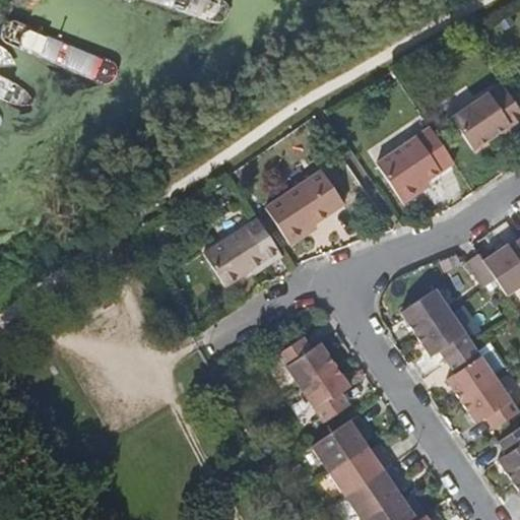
[(510,129),(519,122),(519,111),(501,83),(451,117),(471,148),(508,125),(510,129)]
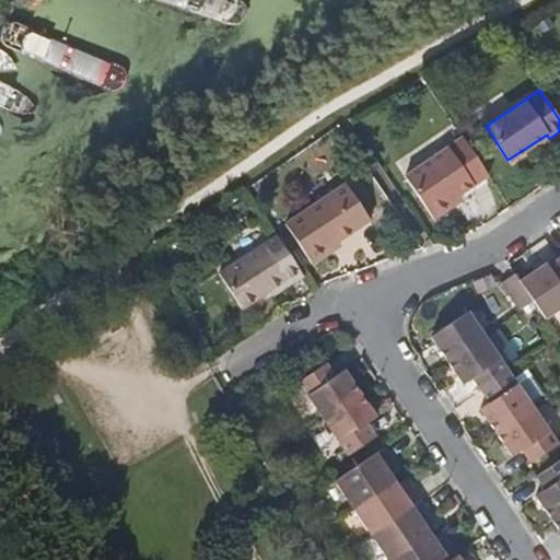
[(490,177),(463,138),(407,177),(436,221),(455,208),(452,203),(463,196),(490,177)]
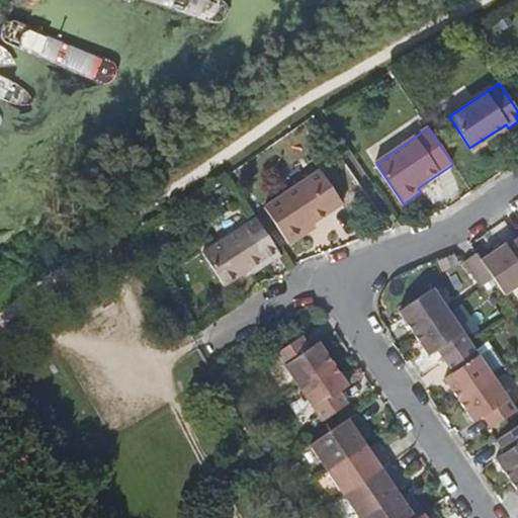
[(315,223),(364,190),(341,157),(265,209),(288,246),(307,234),(304,230),(315,223)]
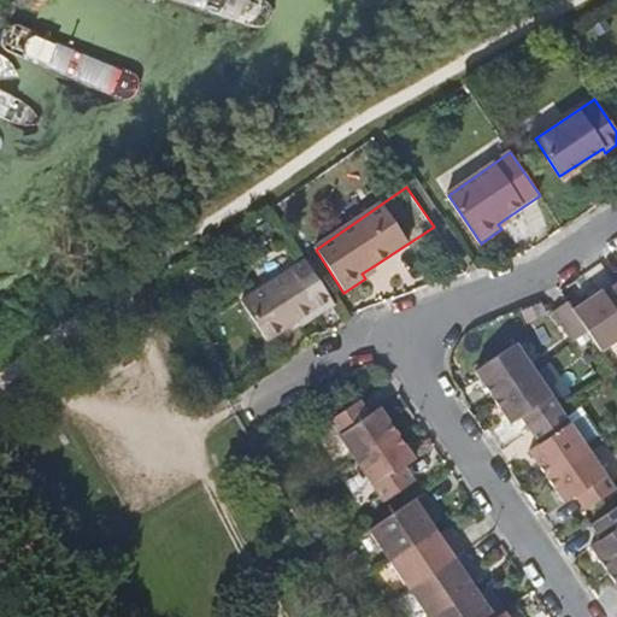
[(513,222),(510,216),(498,224),(501,229),(513,222)]
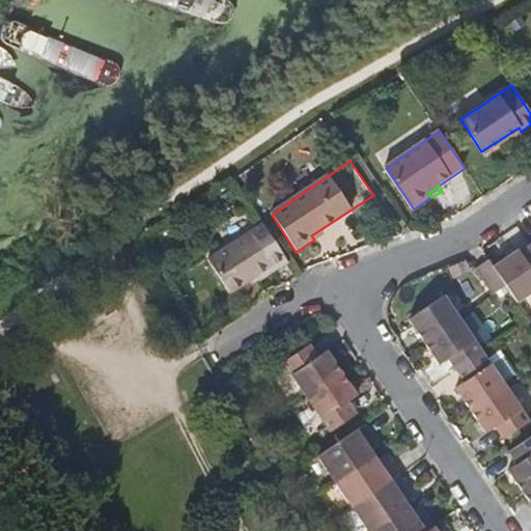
[(231,295),(286,259),(262,224),(208,260),(231,295)]
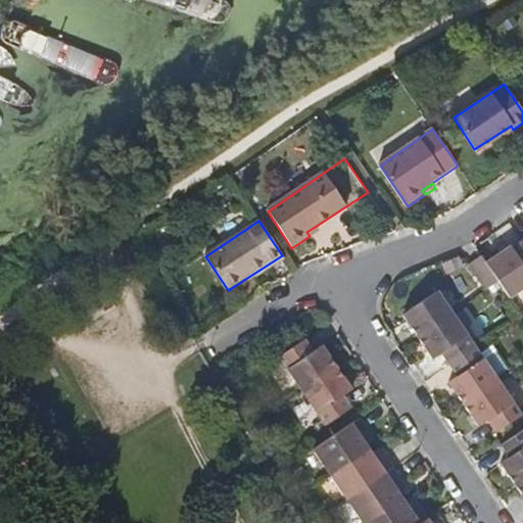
[(306,232),(310,236),(321,228),(318,225),(306,232)]
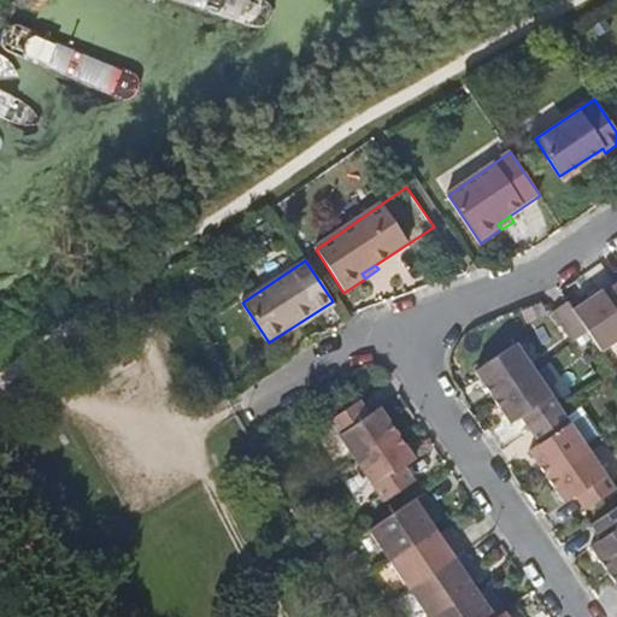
[(616,285),(604,294),(601,293),(573,312),(588,334),(601,353),(616,342),(616,285)]
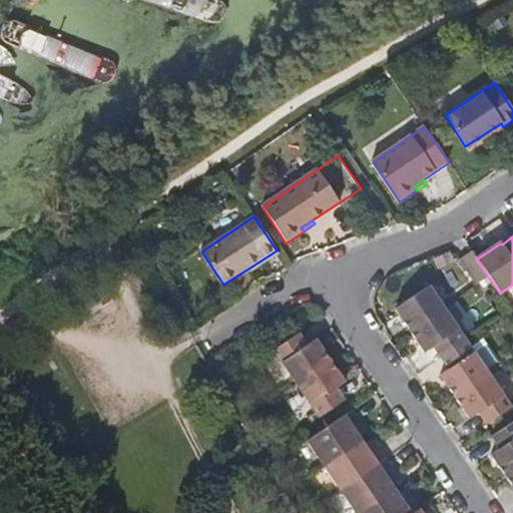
[(476,260),(472,252),(458,262),(476,287),(489,278),(476,260)]
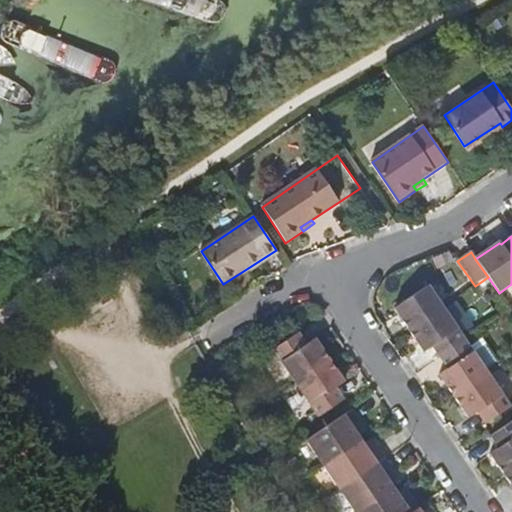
[(393,309),(408,331),(443,307),(428,286),(393,309)]
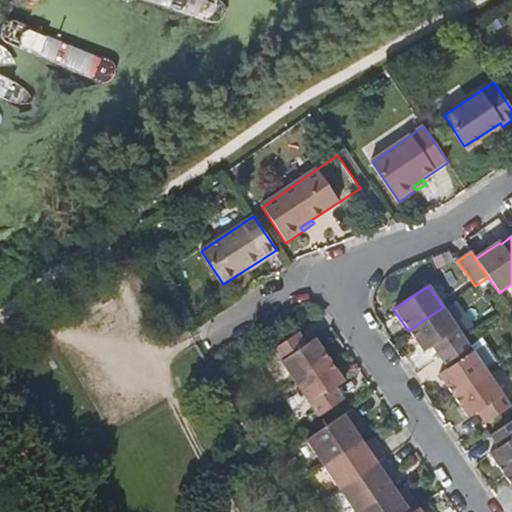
[(432,346),(441,358),(466,341),(443,307),(408,331),(423,352),(432,346)]
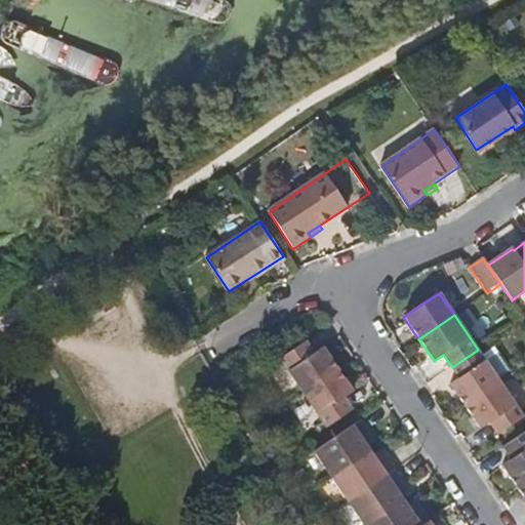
[(304,393),(338,369),(323,348),(313,354),(306,342),(280,359),(304,393)]
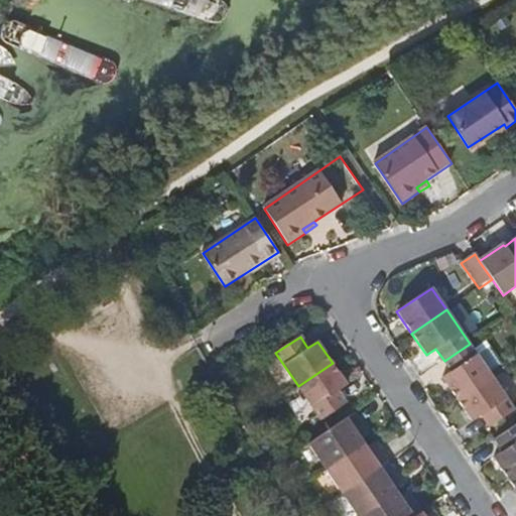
[(442,379),(458,400),(493,376),(470,344),(444,361),(452,372),(442,379)]
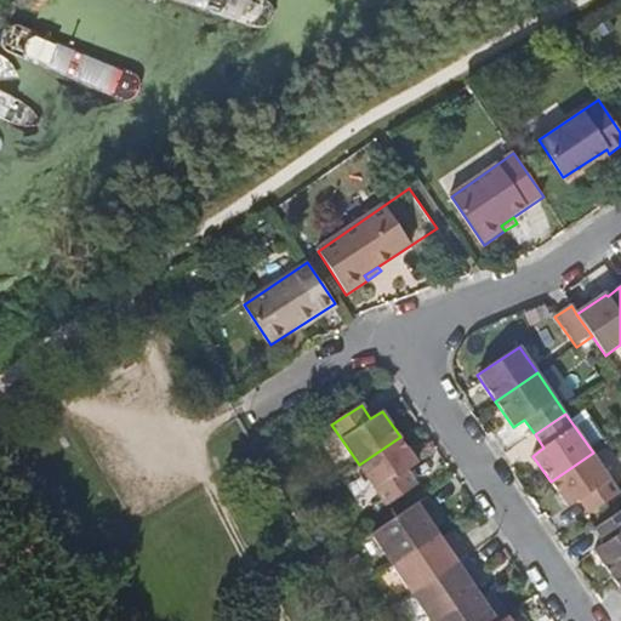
[(419,462),(400,437),(359,465),(387,506),(416,484),(406,469),(419,462)]
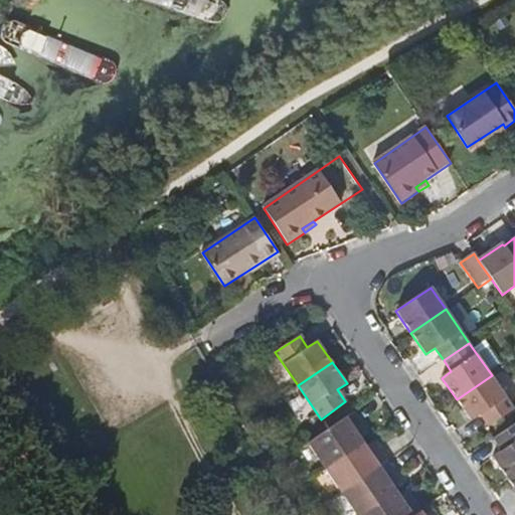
[(492,375),(457,399),(472,421),(481,415),(490,426),(514,409),(492,375)]
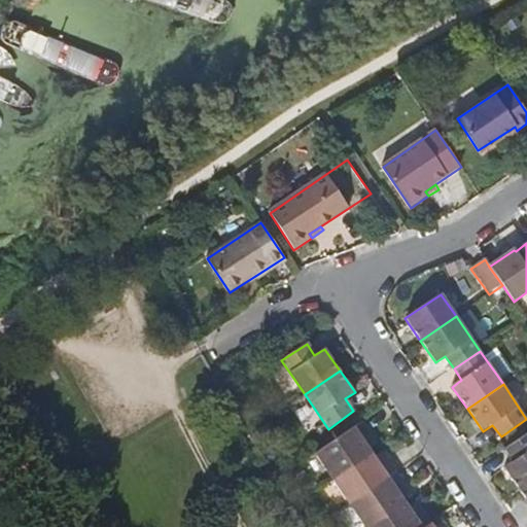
[(372,435),(361,422),(315,454),(332,479),(371,453),(367,449),(362,441),(372,435)]
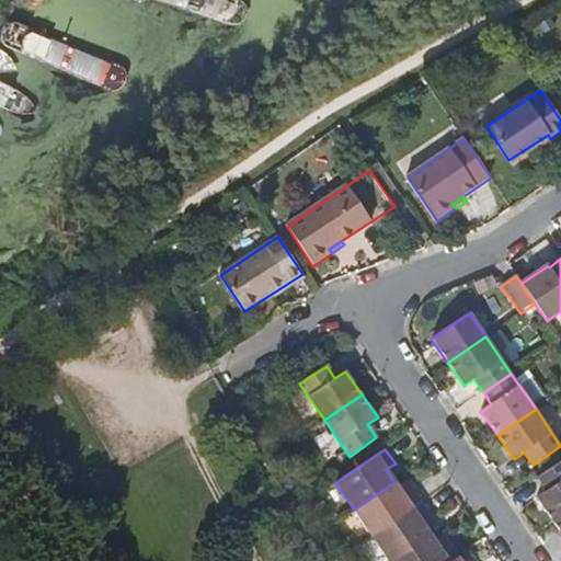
[(536,497),(552,522),(560,515),(560,460),(537,478),(546,491),(536,497)]
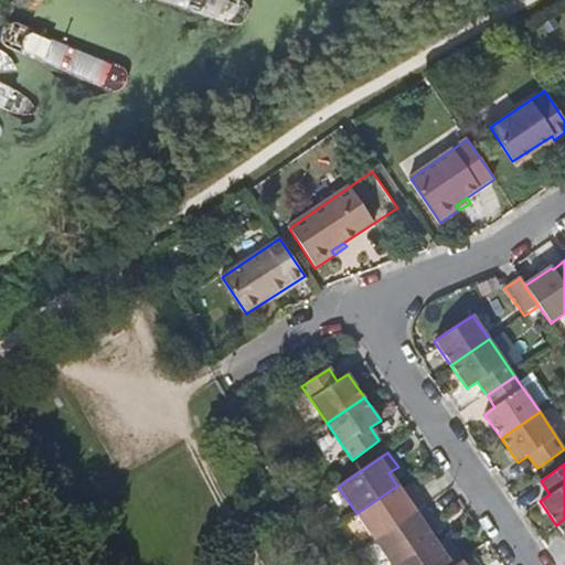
[(404,475),(398,467),(388,472),(394,481),(404,475)]
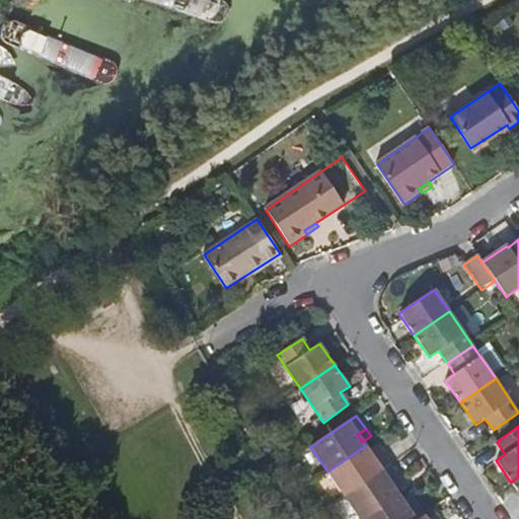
[(373,457),(380,451),(376,445),(368,450),(373,457)]
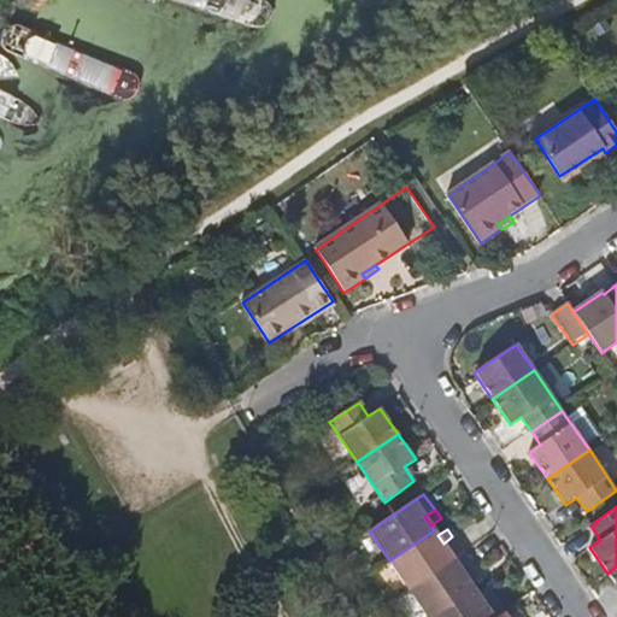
[(409,591),(464,553),(452,536),(444,544),(438,535),(434,530),(389,560),(409,591)]
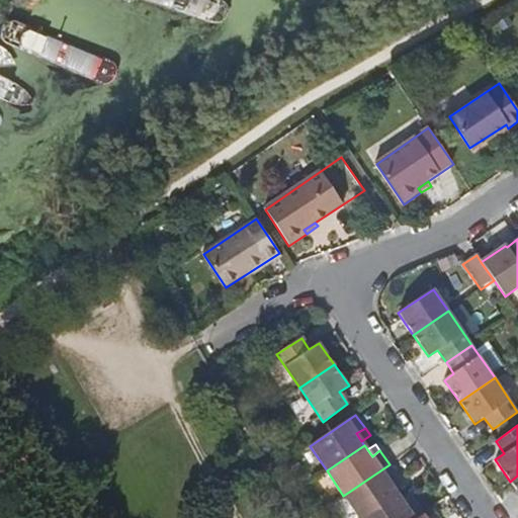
[(399,478),(390,464),(343,496),(358,517),(363,517),(398,495),(396,492),(391,485),(399,478)]
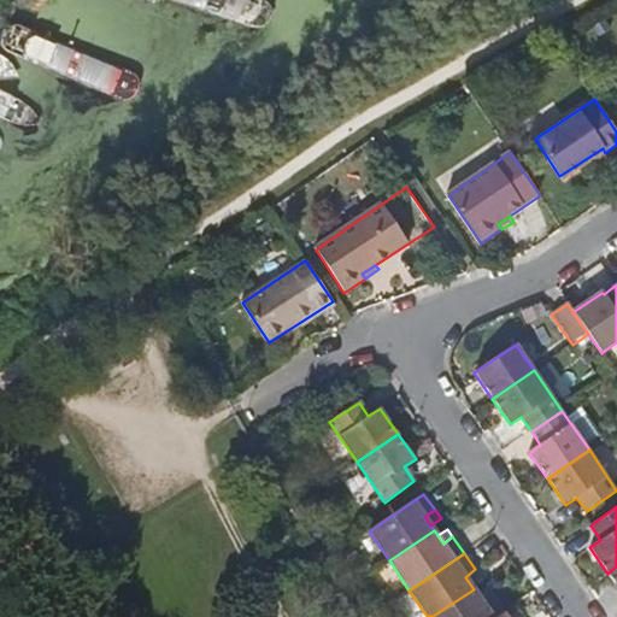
[(465,577),(471,586),(482,577),(475,569),(465,577)]
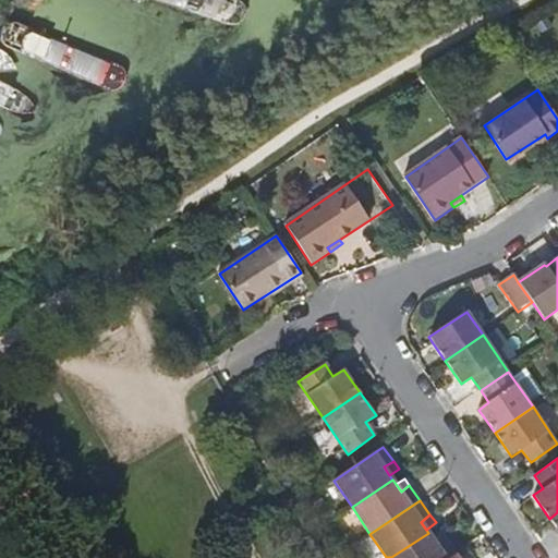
[(441,531),(433,537),(438,546),(447,540),(441,531)]
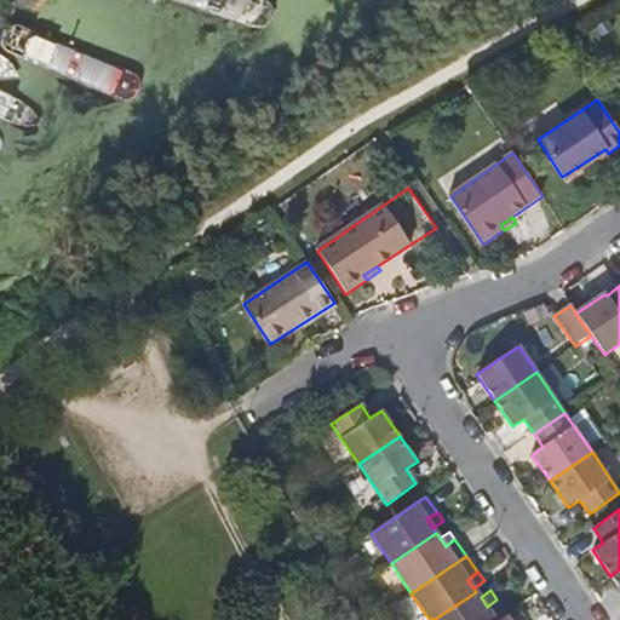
[(481,597),(476,592),(435,619),(499,619),(507,615),(497,600),(487,607),(481,597)]
